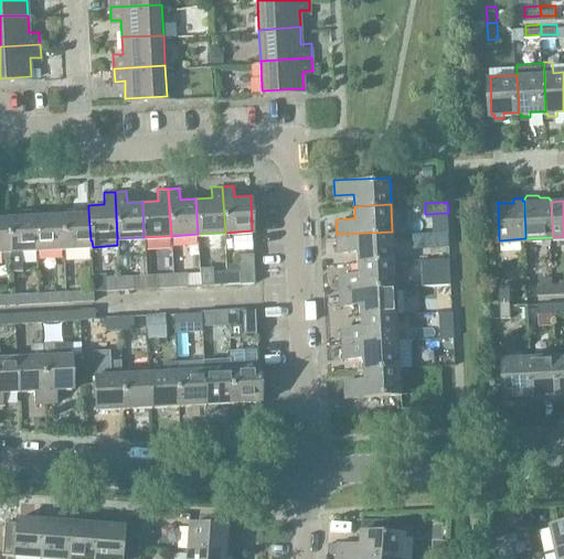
[(22,208),(18,210),(19,214),(8,215),(10,251),(11,268),(23,268),(22,250),(36,249),(35,213),(34,207),(33,207),(31,206),(22,206),(22,208)]
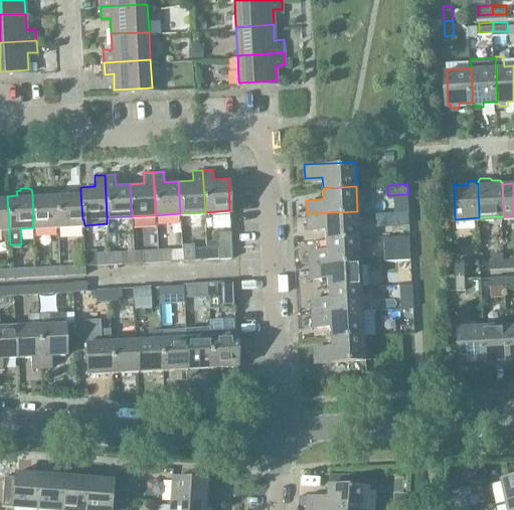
[(58,226),(84,225),(83,219),(82,219),(80,192),(56,193),(58,226)]
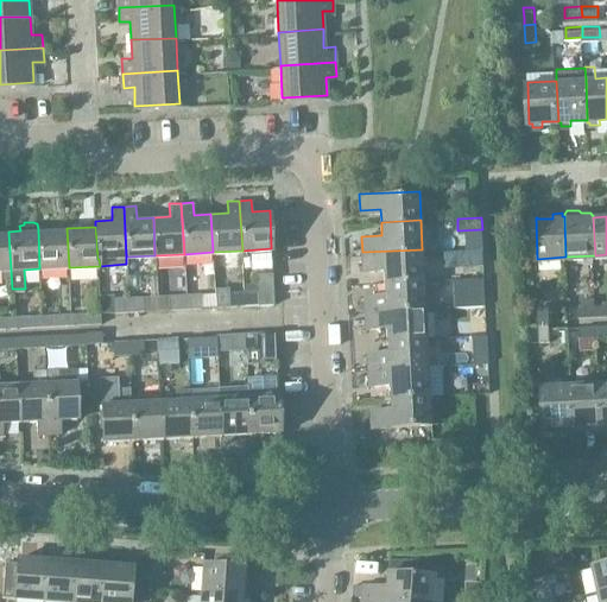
[(38,229),(39,268),(69,267),(67,228),(38,229)]
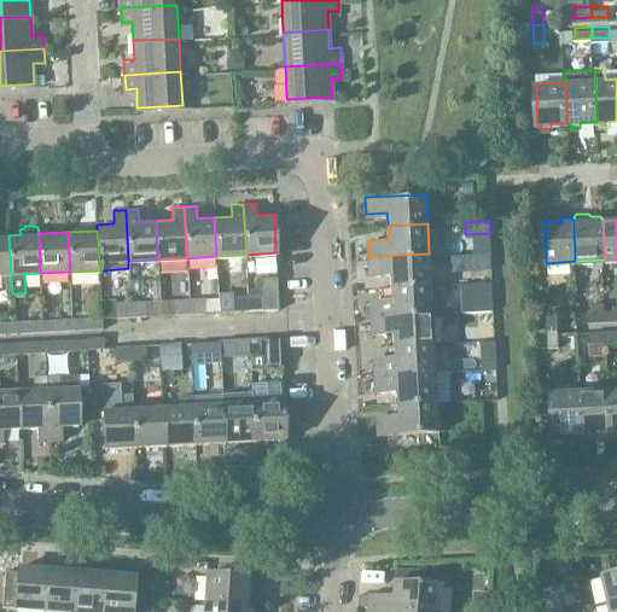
[(0,275),(11,275),(9,235),(0,235),(0,275)]
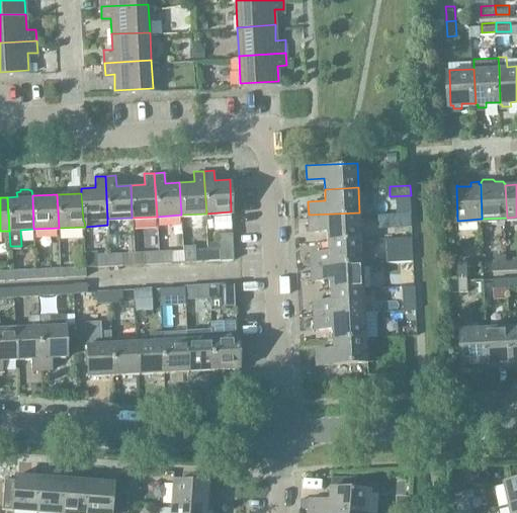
[(411,210),(378,211),(379,224),(411,223),(411,210)]
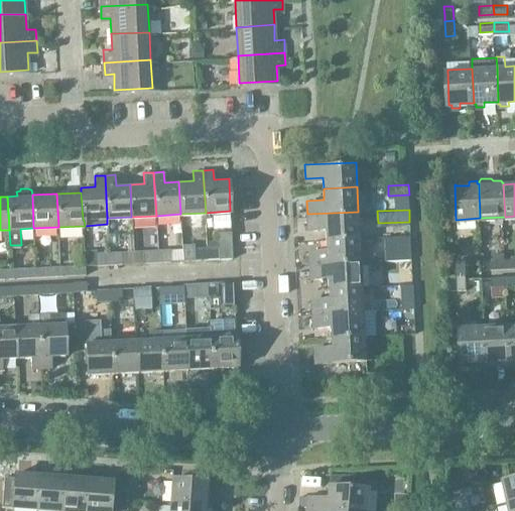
[(358,212),(307,214),(308,228),(326,227),(326,237),(360,236),(358,212)]
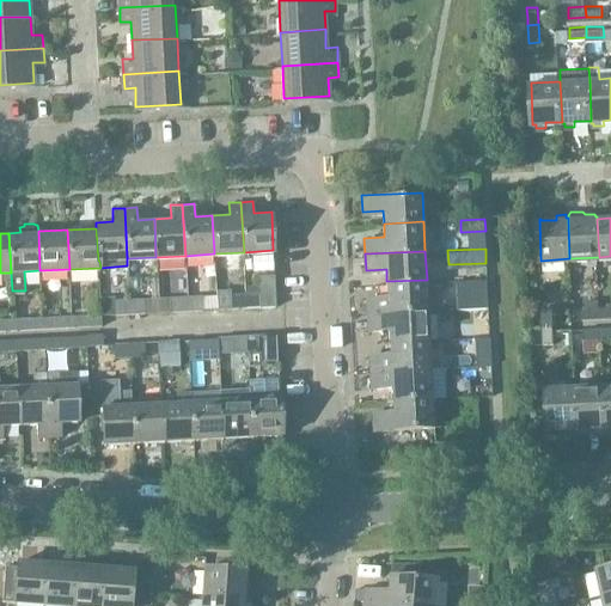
[(245,289),(246,303),(276,301),(275,270),(260,271),(261,288),(245,289)]
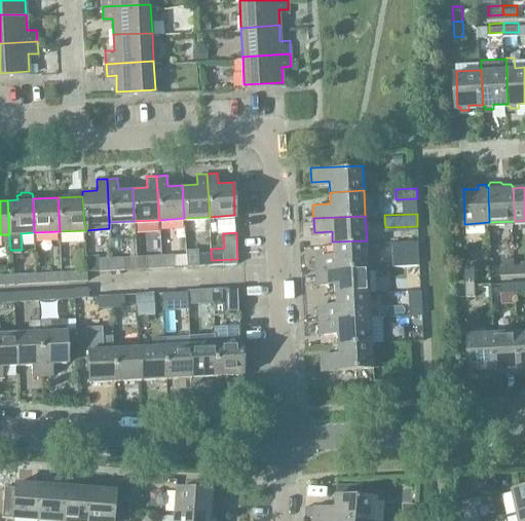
[(418,237),(395,238),(396,263),(419,262),(418,237)]
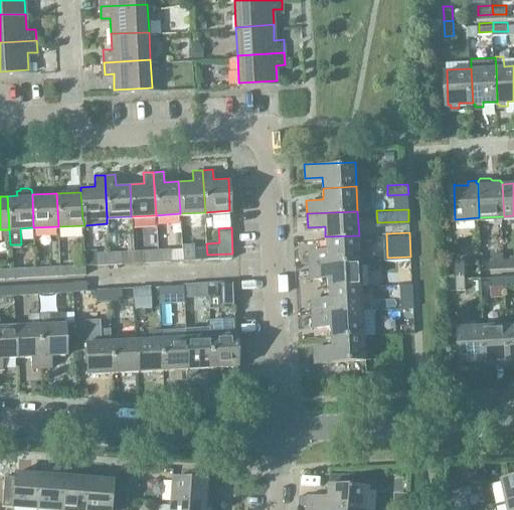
[(194,258),(193,234),(181,234),(181,258),(194,258)]
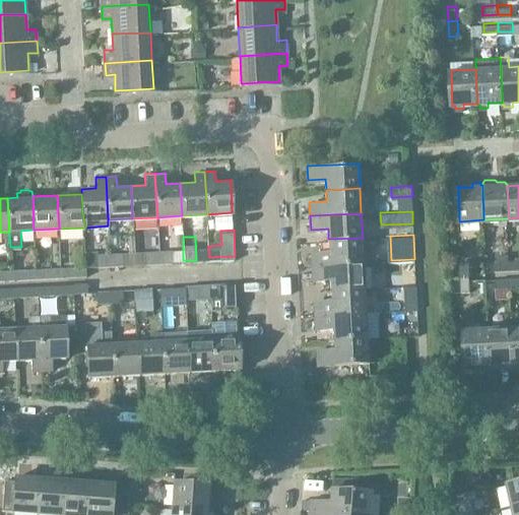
[(329,250),(312,251),(312,264),(364,262),(363,238),(328,239),(329,250)]
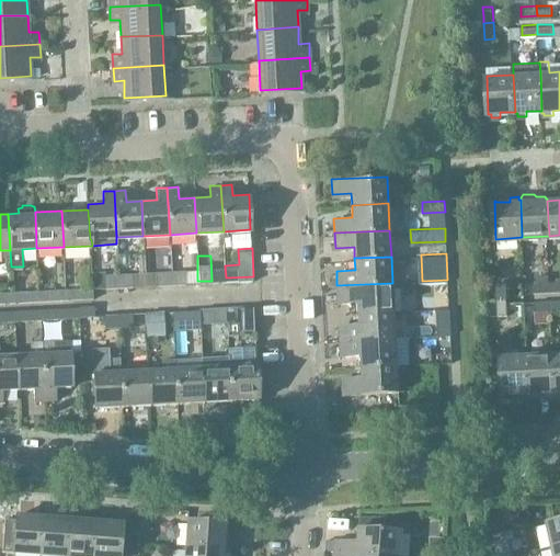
[(213,279),(226,278),(225,265),(213,265),(213,279)]
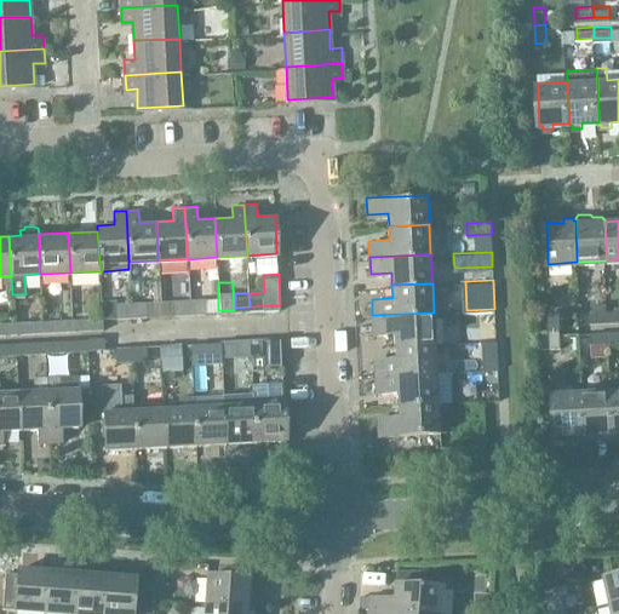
[(189,296),(190,310),(206,310),(206,294),(189,296)]
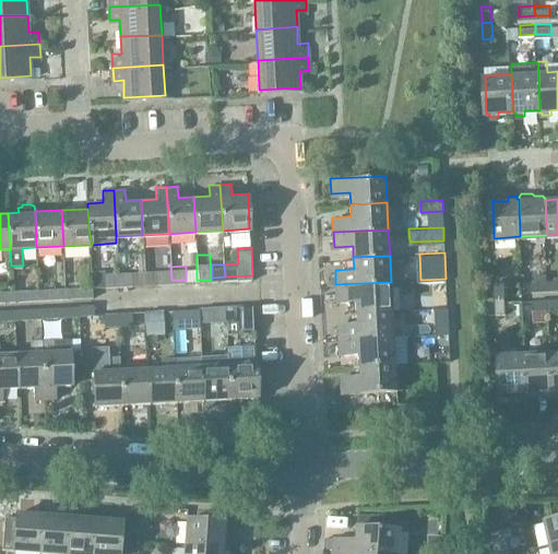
[(159,281),(171,280),(170,267),(158,267),(159,281)]
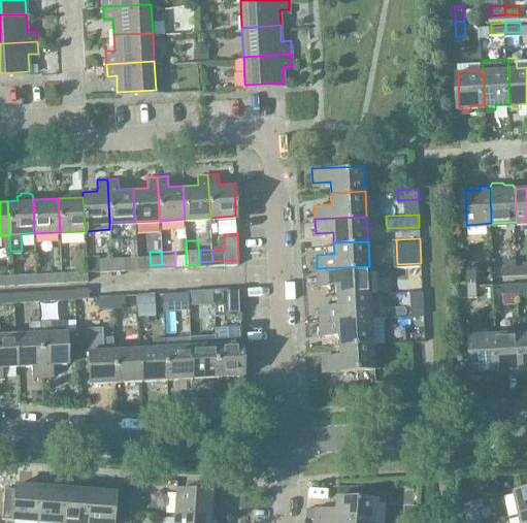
[(125,253),(111,254),(111,267),(126,266),(125,253)]
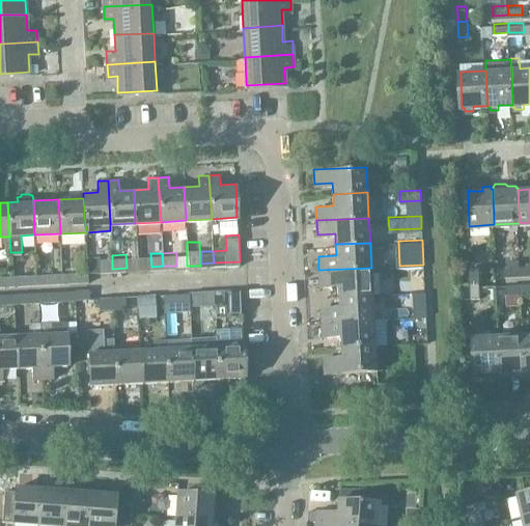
[(101,269),(112,269),(112,255),(101,256),(101,269)]
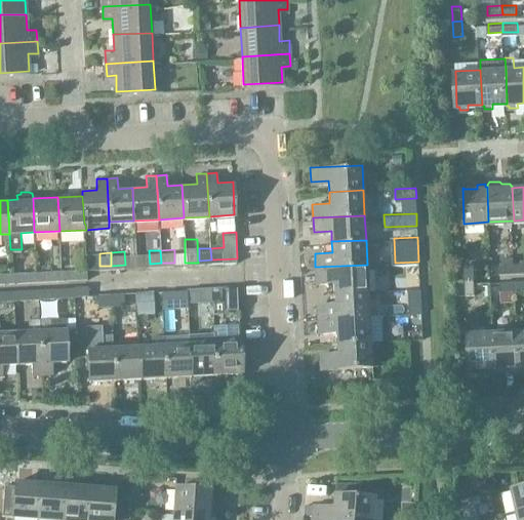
[(523,262),(515,263),(516,271),(523,270),(523,262)]
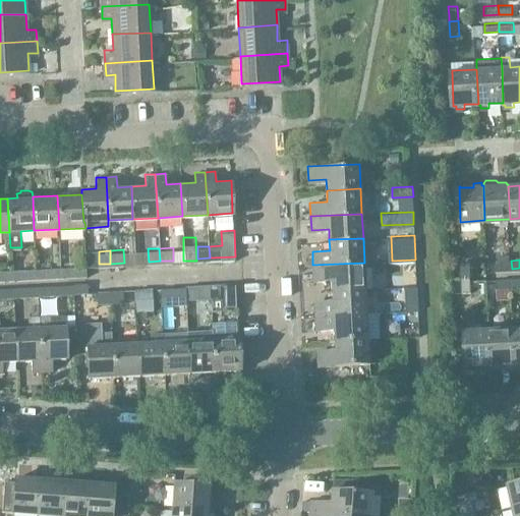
[(470,261),(462,261),(463,276),(471,276),(470,261)]
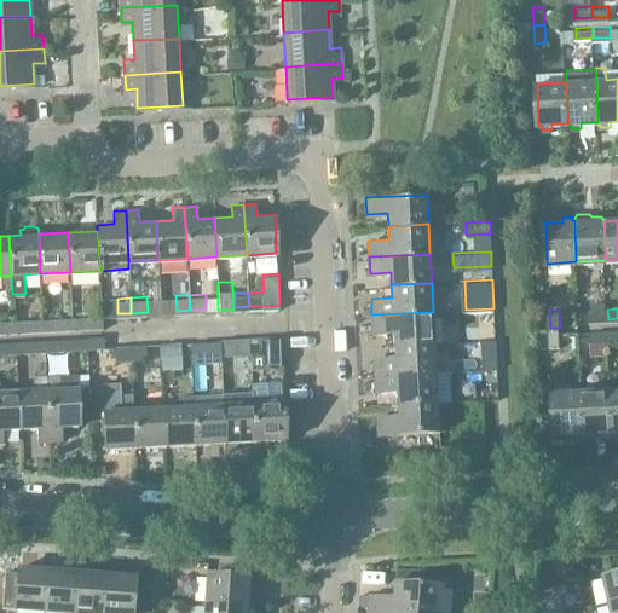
[(593,310),(590,310),(590,321),(608,319),(607,310),(593,310)]
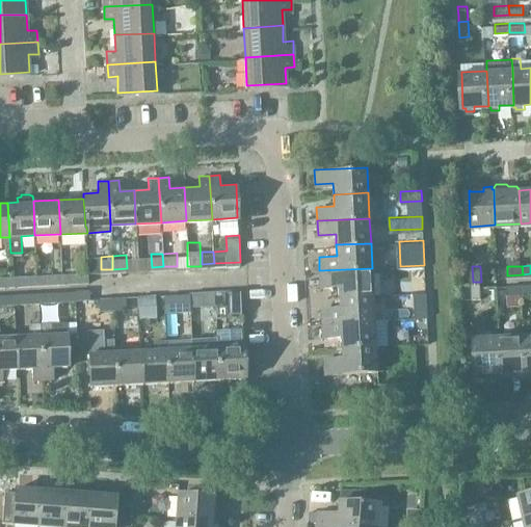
[(372,268),(319,270),(320,285),(338,284),(339,295),(373,293),(372,268)]
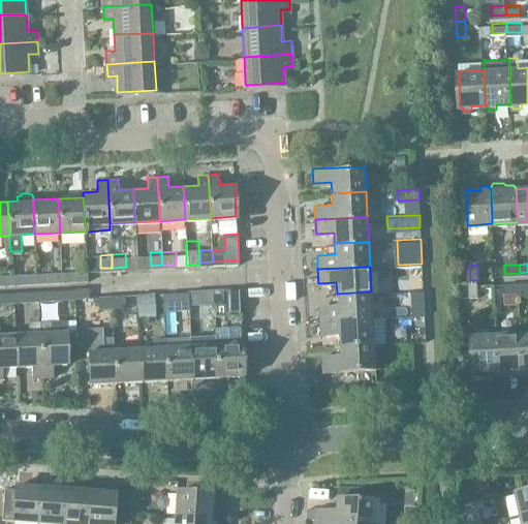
[(69,269),(70,279),(89,278),(89,269),(88,269),(69,269)]
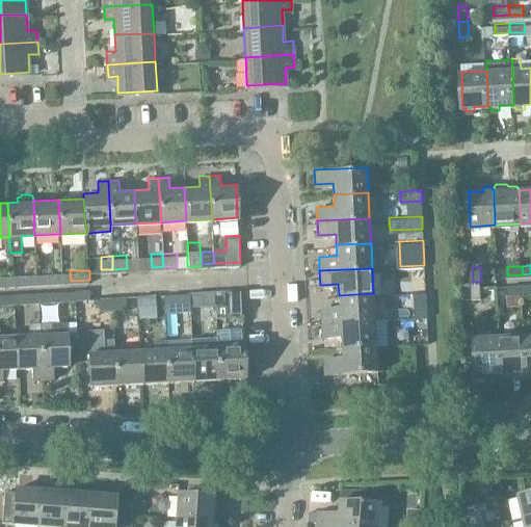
[(55,281),(54,271),(36,272),(36,282),(55,281)]
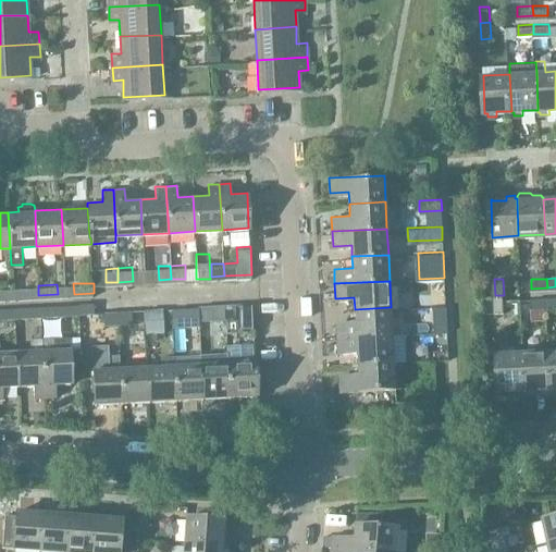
[(38,295),(38,285),(21,286),(21,296),(38,295)]
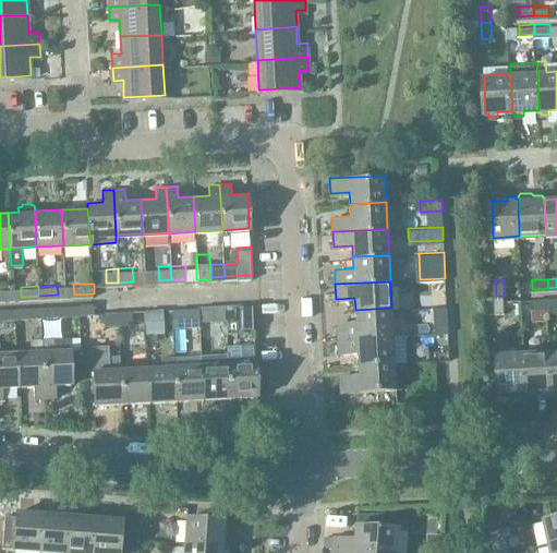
[(505,296),(496,296),(496,311),(506,311),(505,296)]
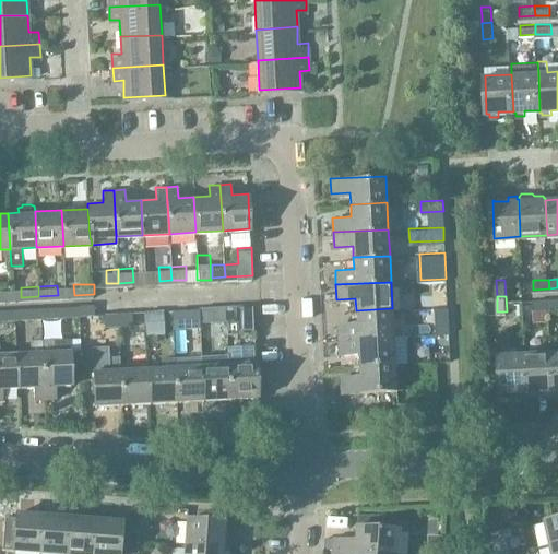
[(549,298),(534,298),(534,308),(550,307),(549,298)]
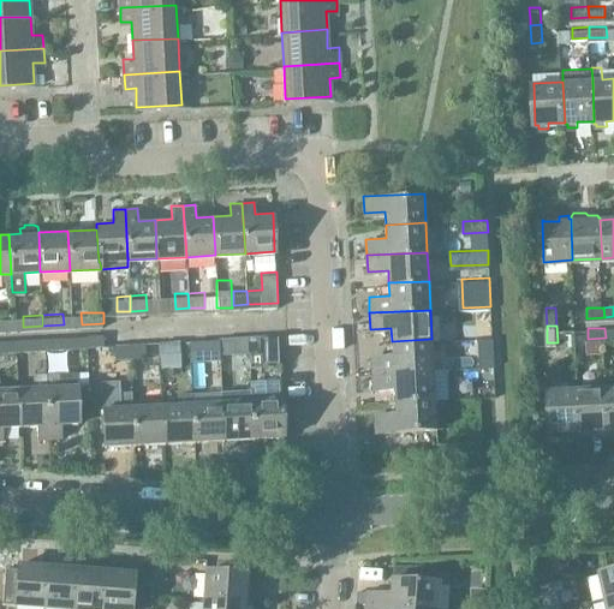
[(102,332),(88,333),(88,344),(105,342),(105,334),(102,332)]
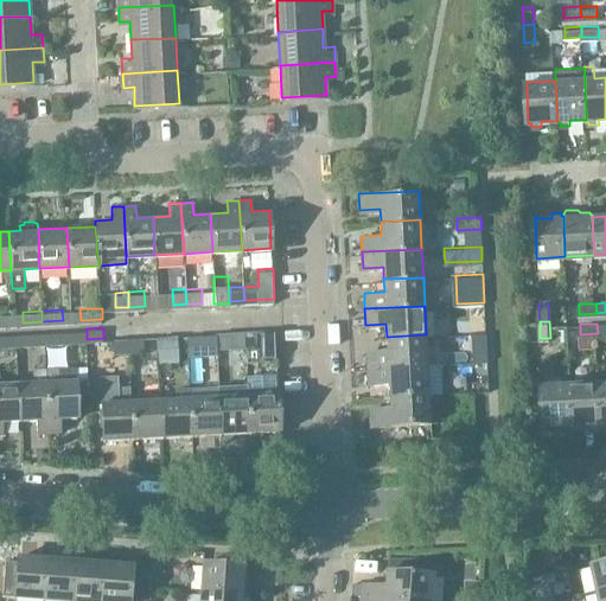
[(261,328),(247,330),(247,344),(261,343),(262,357),(276,356),(275,328),(261,328)]
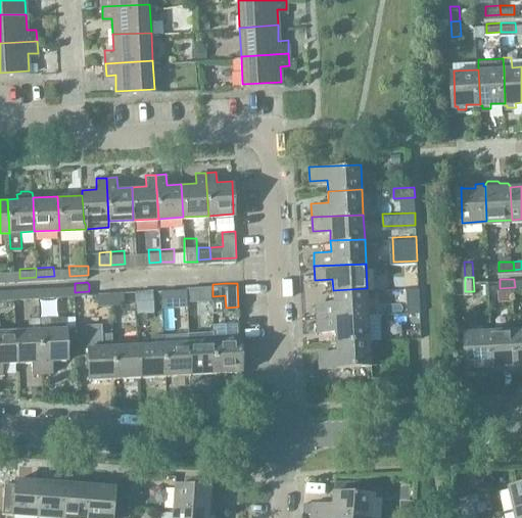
[(63,284),(38,285),(39,295),(64,294),(63,284)]
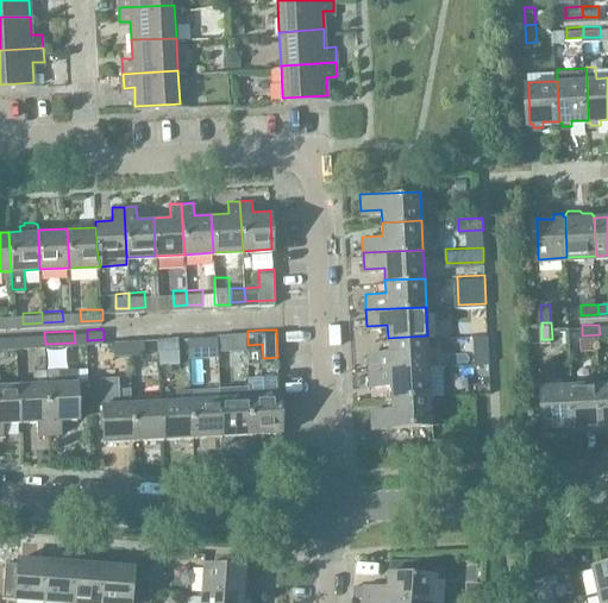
[(248,331),(218,332),(219,347),(248,346),(248,345),(248,331)]
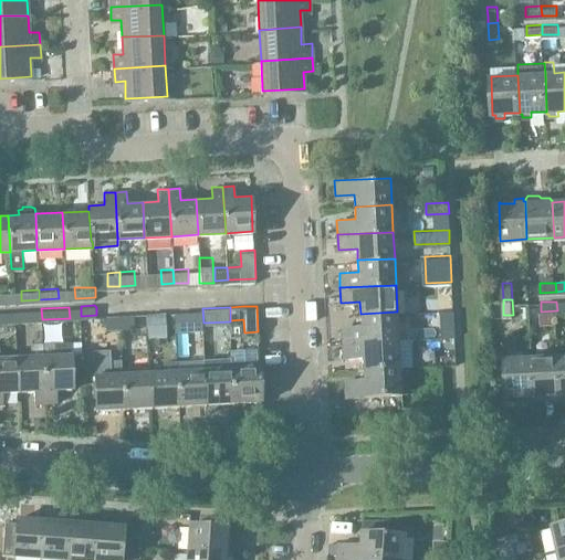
[(41,308),(13,309),(14,320),(42,319),(41,308)]
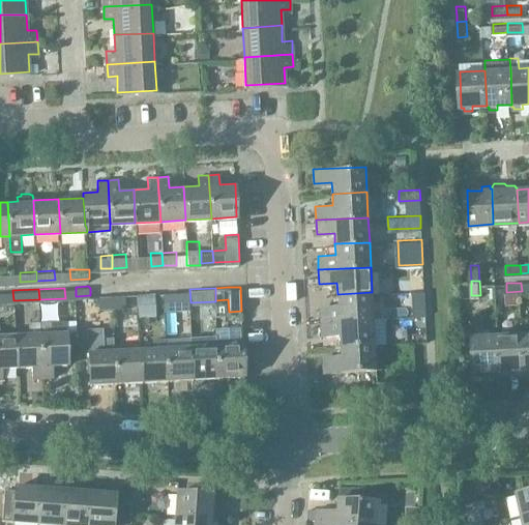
[(0,290),(0,300),(13,300),(12,290),(0,290)]
